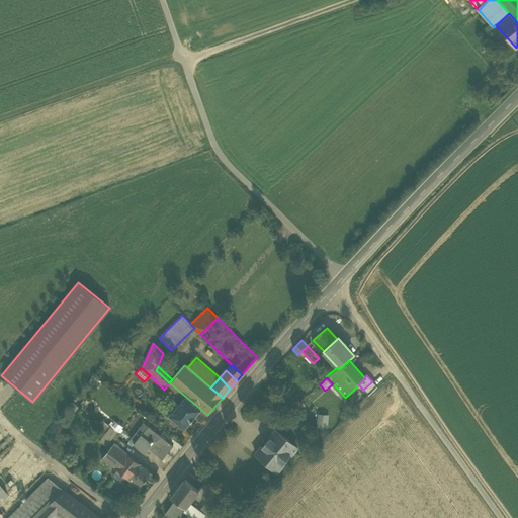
[(376,386),(372,381),(363,390),(368,395),(376,386)]
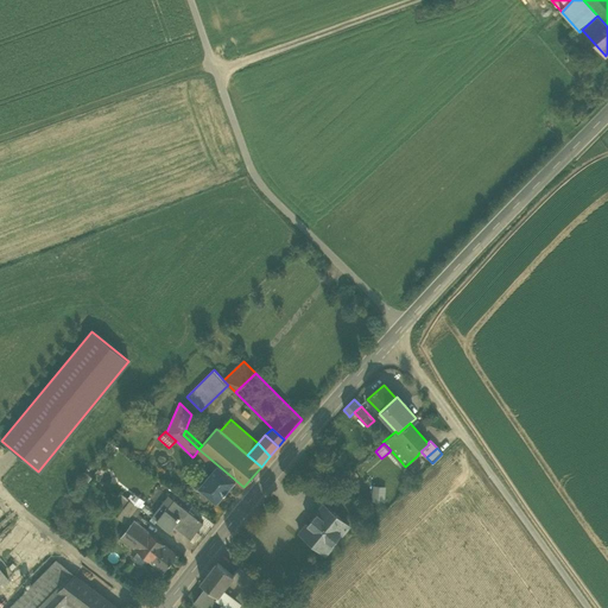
[(235,480),(198,449),(195,455),(213,470),(198,487),(216,502),(235,480)]
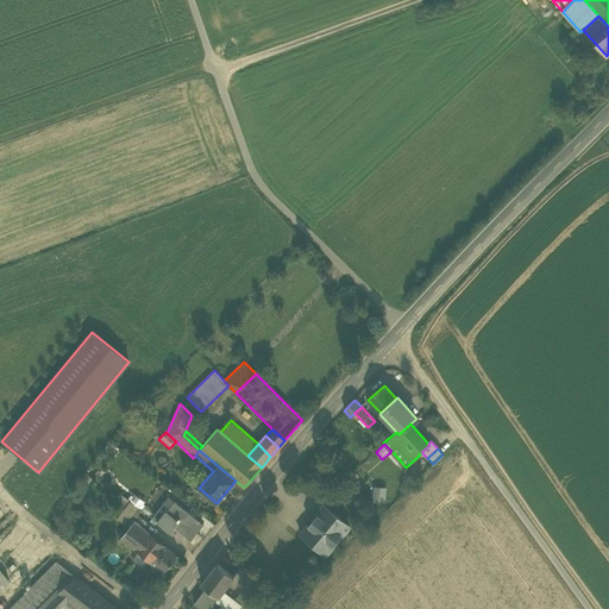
[(401,462),(391,451),(388,454),(397,465),(401,462)]
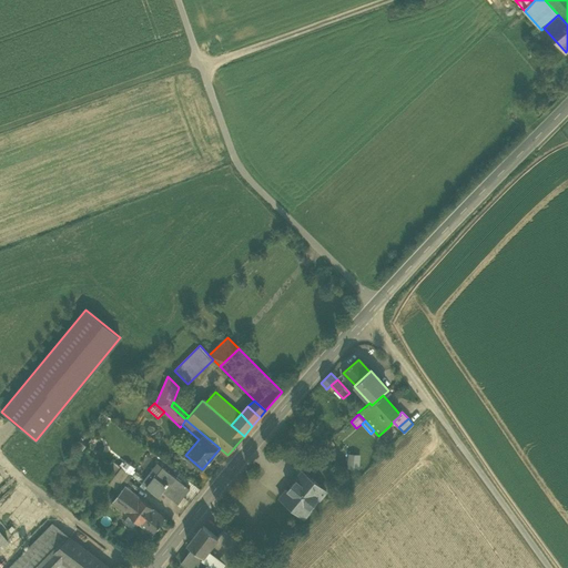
[(79,440),(74,446),(82,452),(87,446),(79,440)]
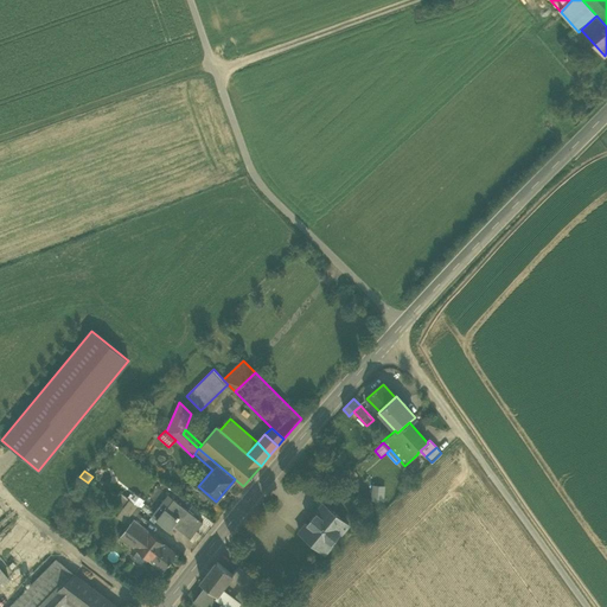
[(384,502),(385,485),(372,484),(371,500),(384,502)]
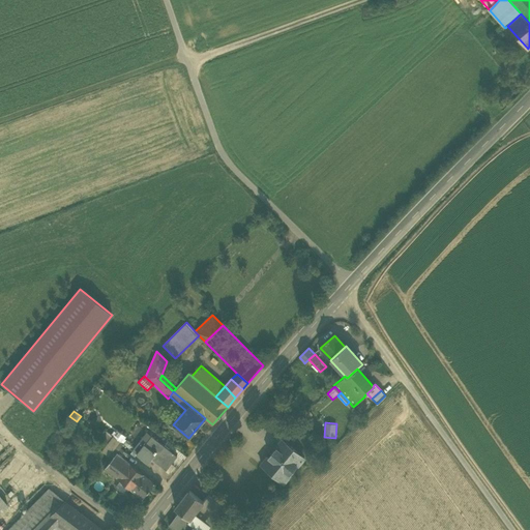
[(113,436),(111,434),(107,431),(101,437),(108,442),(113,436)]
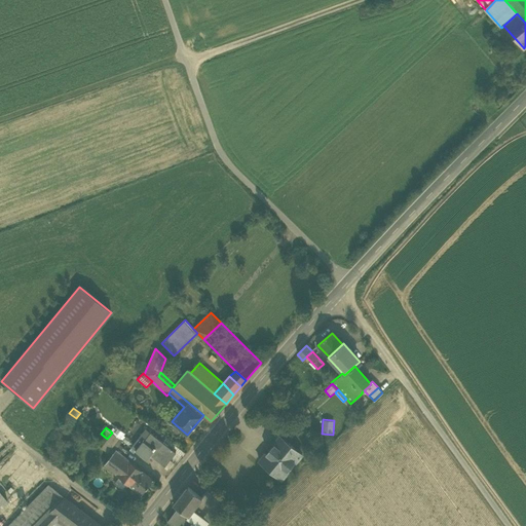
[(112,433),(122,441),(125,438),(113,427),(110,430),(112,433)]
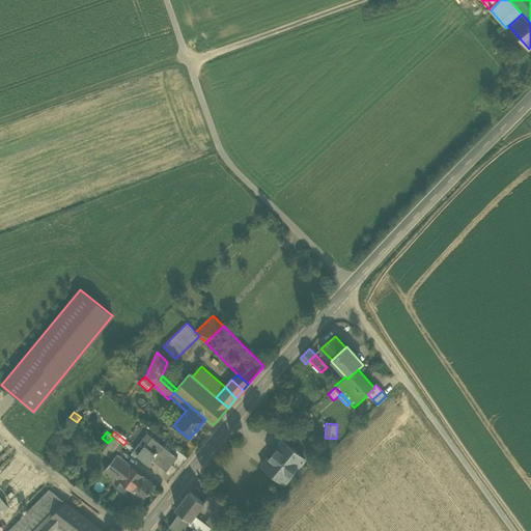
[(154,460),(167,472),(177,457),(151,438),(147,434),(133,452),(137,455),(148,464),(151,459),(154,460)]
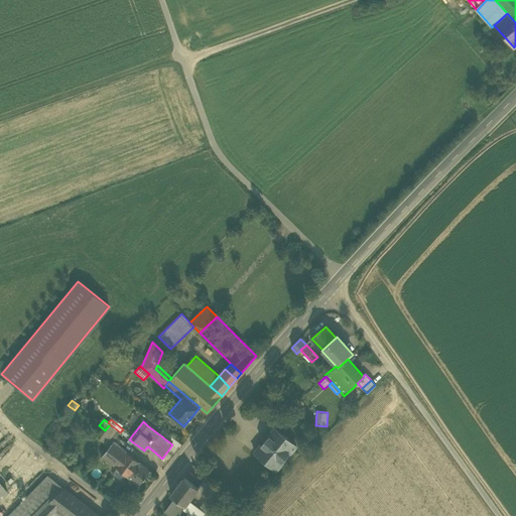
[(114,441),(117,436),(120,432),(110,424),(105,430),(98,438),(110,447),(114,441)]
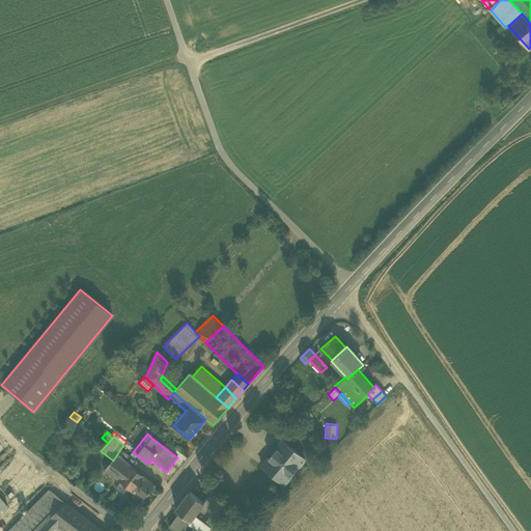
[(261,467),(283,484),(305,458),(283,440),(261,467)]
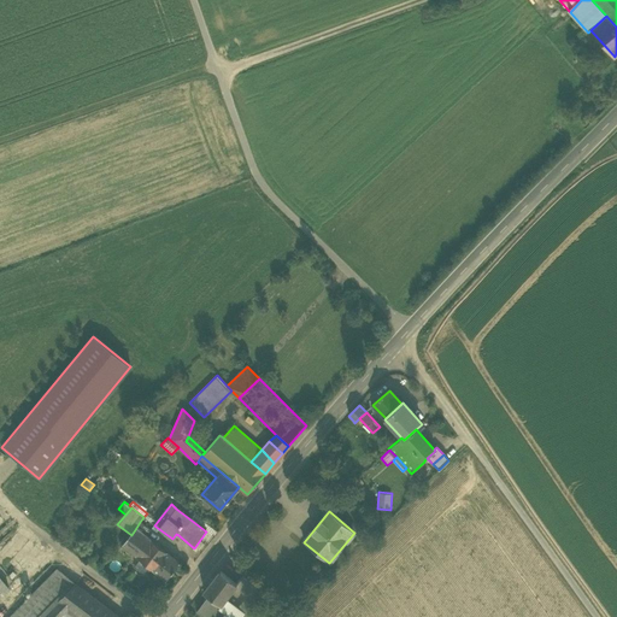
[(136,528),(146,535),(151,530),(140,522),(136,528)]
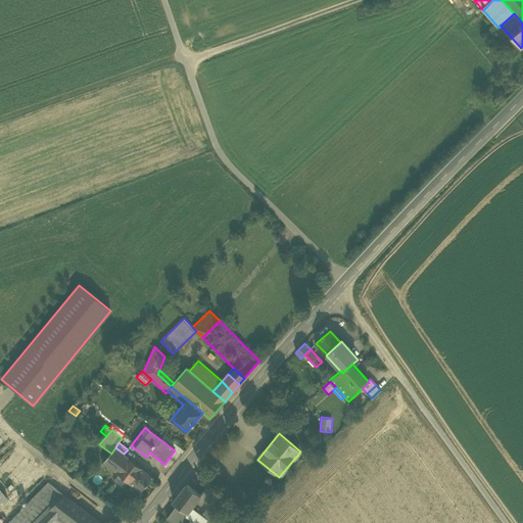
[(104,463),(114,471),(121,463),(126,467),(132,460),(115,447),(111,454),(104,463)]
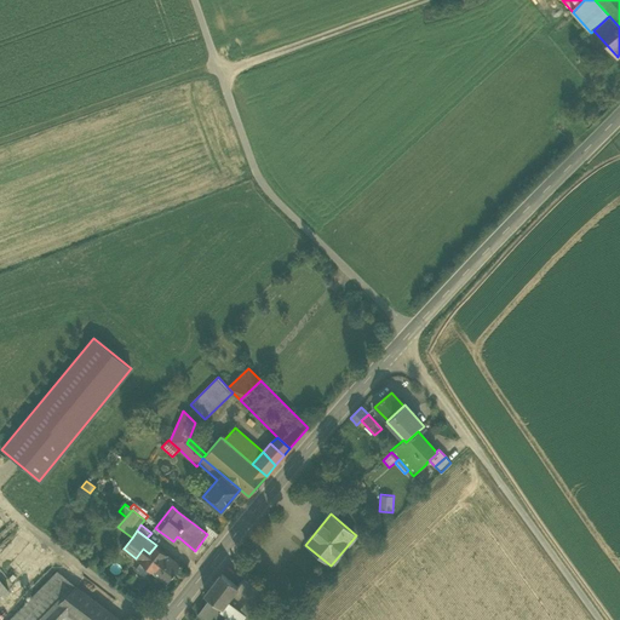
[(150,570),(167,584),(182,566),(156,545),(149,554),(143,549),(136,558),(139,561),(150,570)]
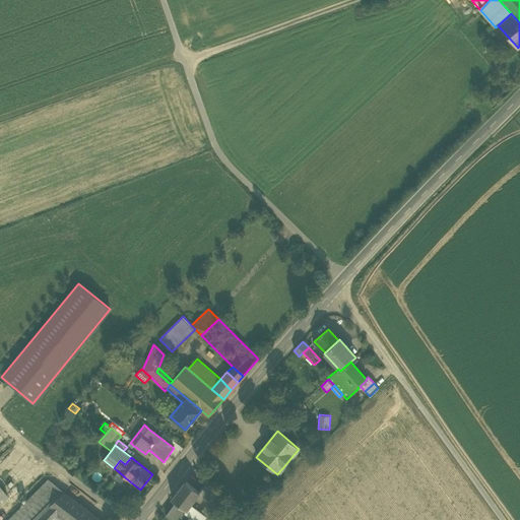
[(126,478),(117,470),(112,477),(121,484),(126,478)]
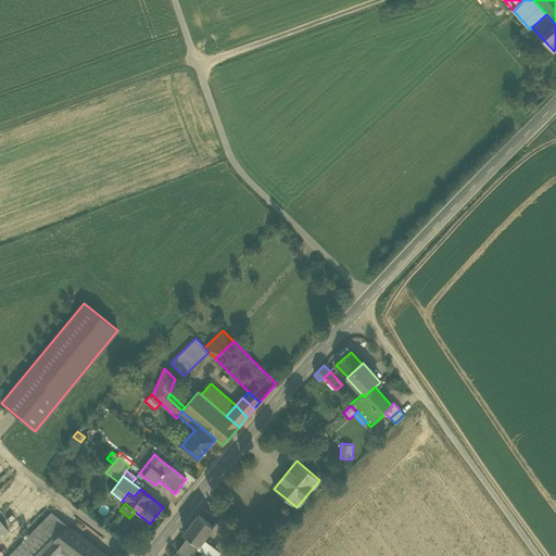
[(8,555),(37,555),(67,526),(51,513),(8,555)]
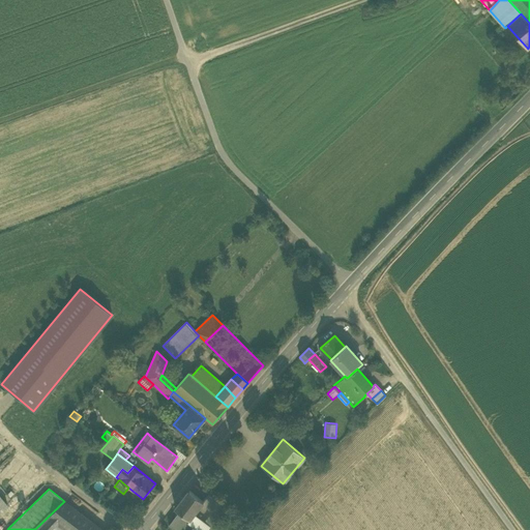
[(175,508),(180,511),(169,526),(174,529),(189,529),(193,526),(187,522),(189,520),(190,520),(195,516),(203,503),(204,502),(188,490),(175,508)]
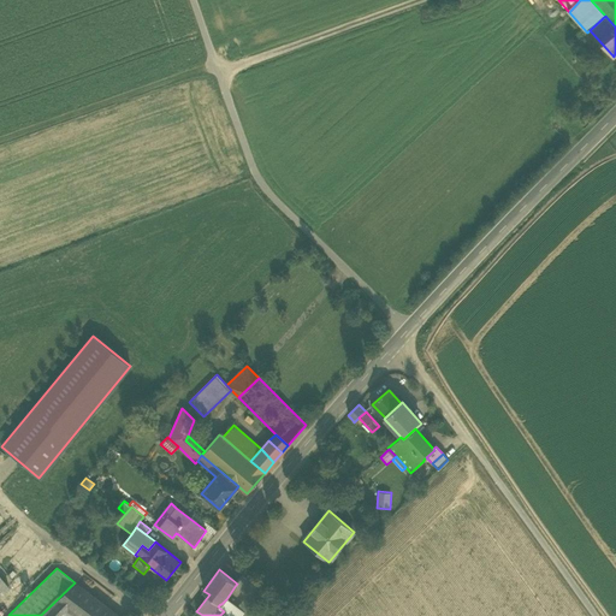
[(244,574),(237,584),(236,585),(244,593),(252,585),(244,574)]
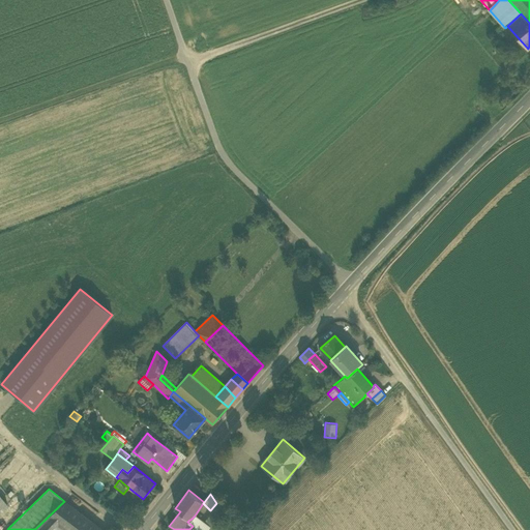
[(53,529),(58,525),(72,506),(64,501),(35,529),(53,529)]
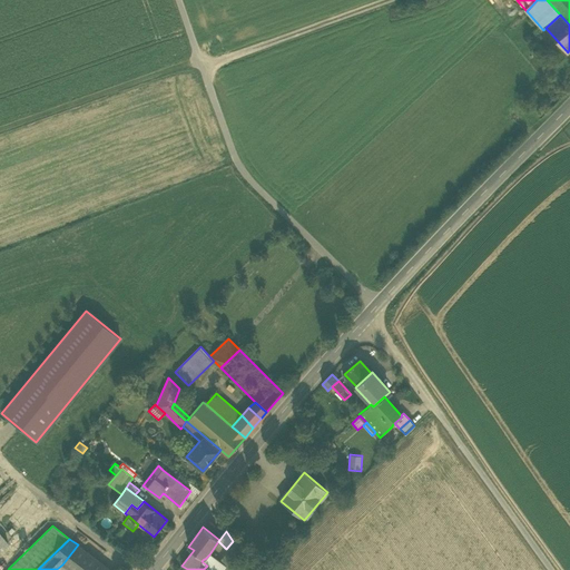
[(228,550),(235,557),(239,550),(233,541),(226,549),(228,550)]
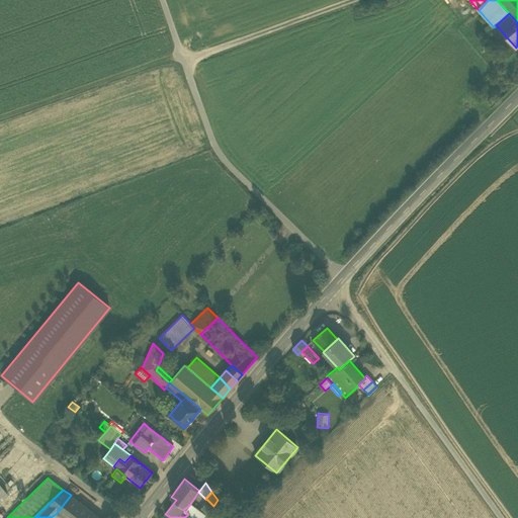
[(100,517),(71,495),(57,513),(63,517),(100,517)]
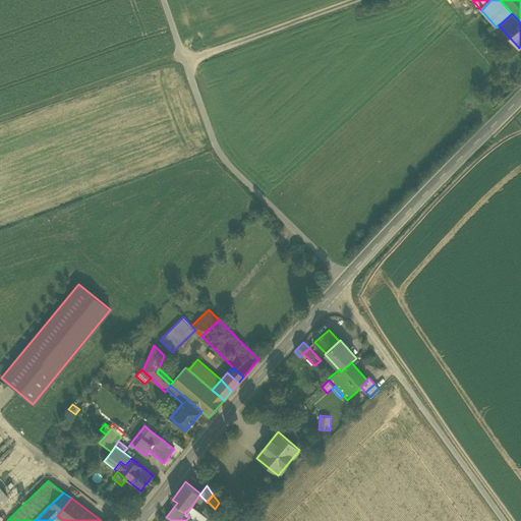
[(209,503),(200,513),(207,518),(215,509),(209,503)]
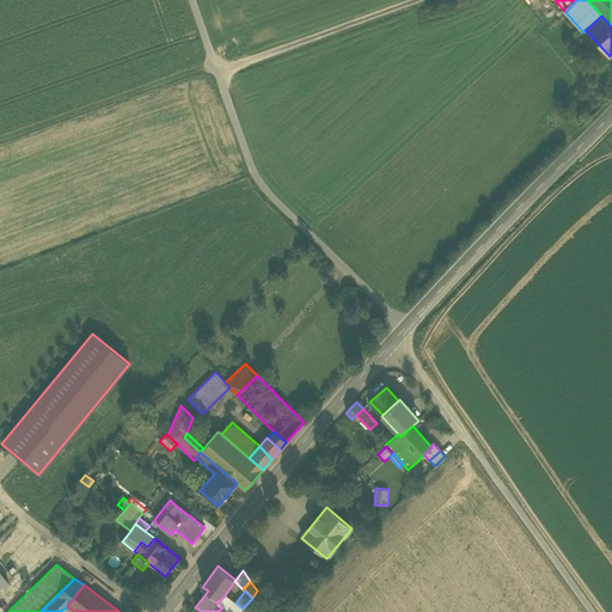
[(225,609),(228,611),(240,611),(243,609),(236,603),(225,595),(220,600),(219,600),(216,603),(222,607),(224,607),(222,609),(225,610),(225,609)]
